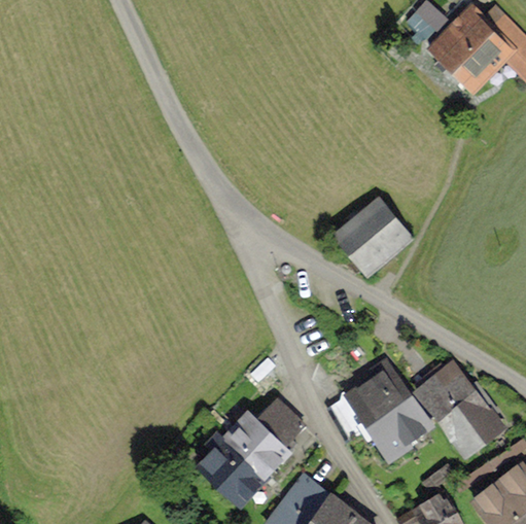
[(447,26),(424,6),(413,20),(435,39),(447,26)]
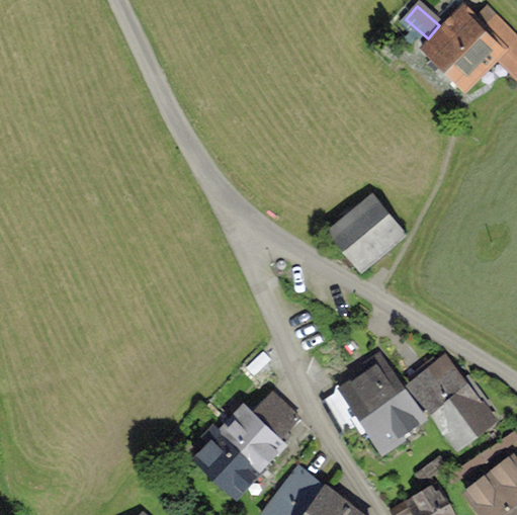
[(463,10),(418,58),(464,101),(495,69),(509,54),(477,22),(463,10)]
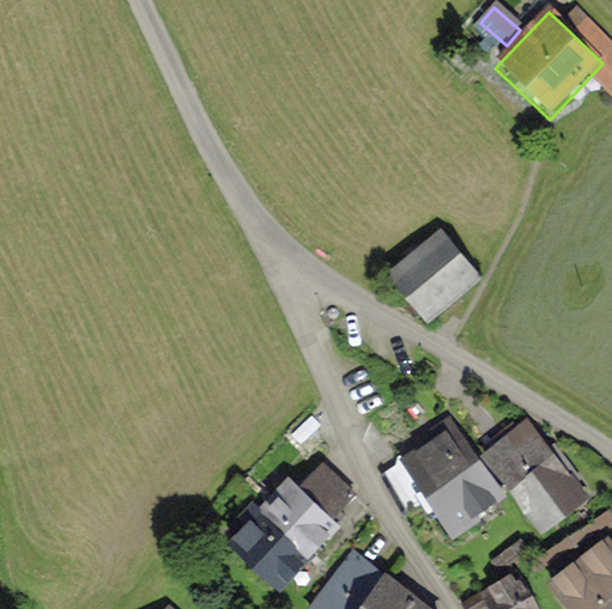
[(611,46),(577,13),(564,26),(603,64),(586,81),(611,105),(611,46)]
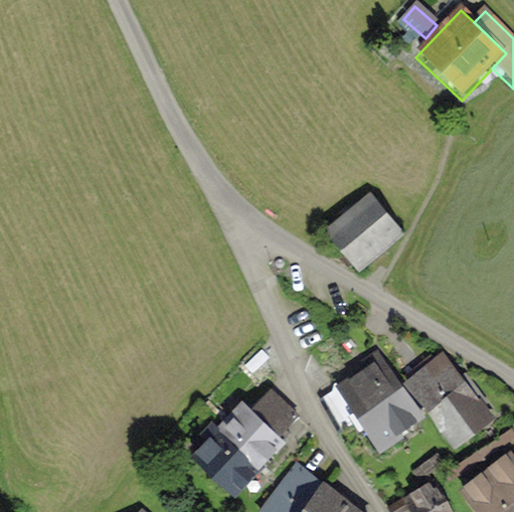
[(370,199),(325,237),(359,277),(404,239),(370,199)]
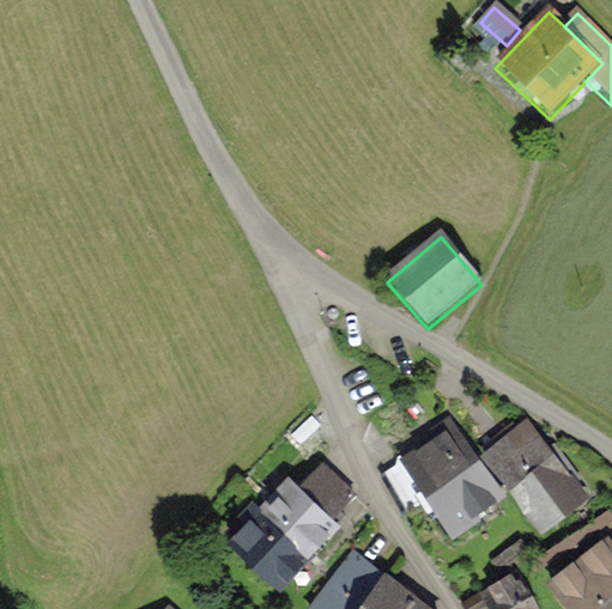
[(432,436),(397,458),(400,464),(385,474),(407,509),(425,498),(452,539),(488,516),(483,507),(502,494),(449,414),(428,427),(432,436)]
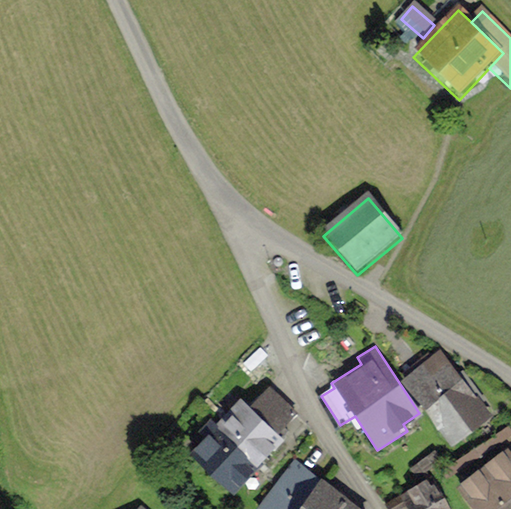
[(490,413),(440,349),(401,379),(451,444),(490,413)]
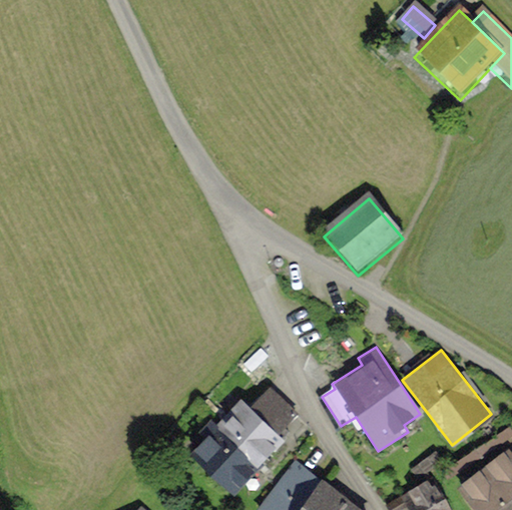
[(287,439),(280,432),(297,414),(268,387),(249,406),(239,397),(215,422),(260,466),(287,439)]
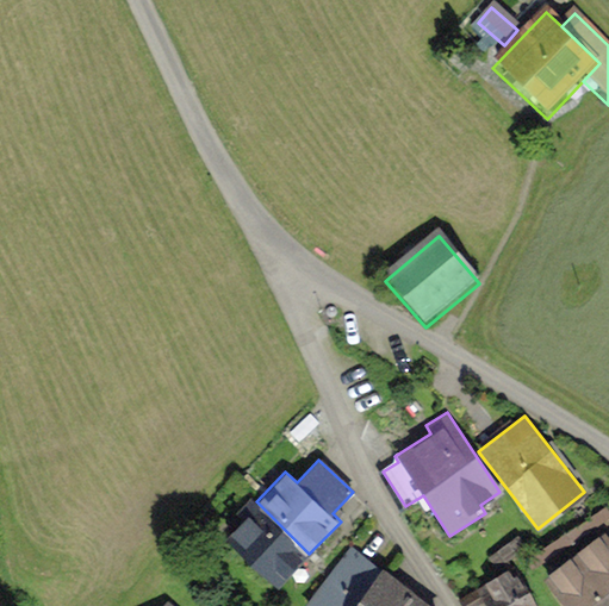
[(309,554),(256,501),(252,497),(235,512),(242,519),(227,535),(278,585),(309,554)]
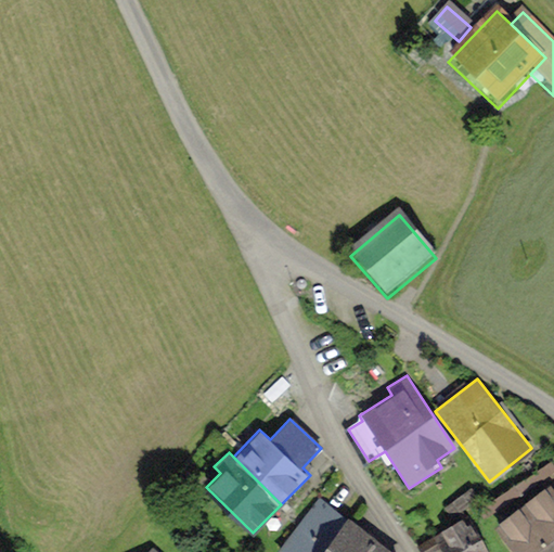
[(553,467),(549,461),(478,510),(486,520),(553,472),(553,467)]
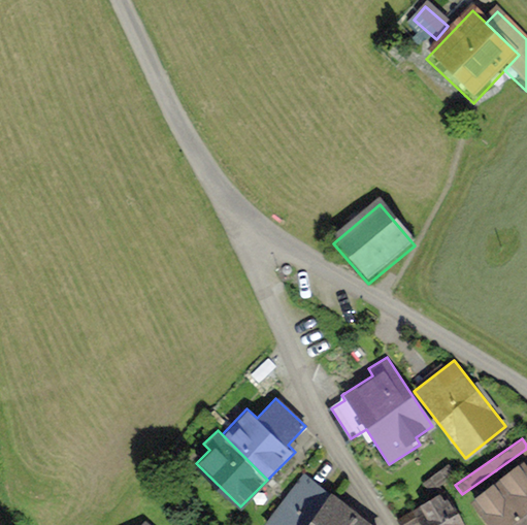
[(470,501),(488,524),(526,524),(526,465),(524,461),(470,501)]
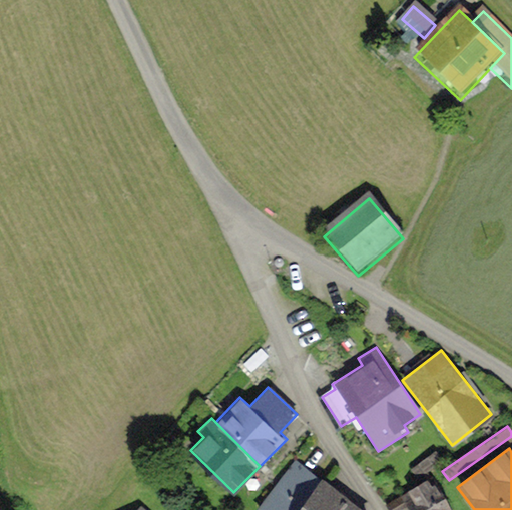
[(442,462),(435,452),(412,470),(419,480),(442,462)]
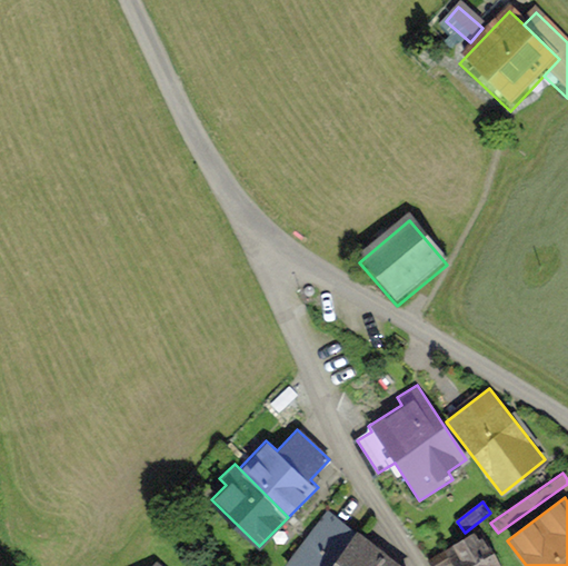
[(330,565),(356,533),(326,512),(287,565),(330,565)]
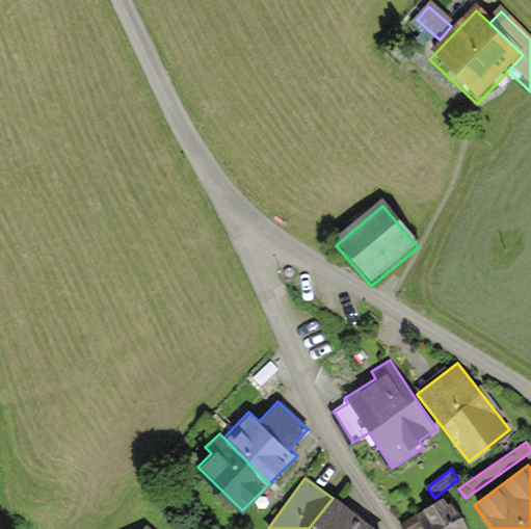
[(374,528),(333,498),(309,528),(374,528)]
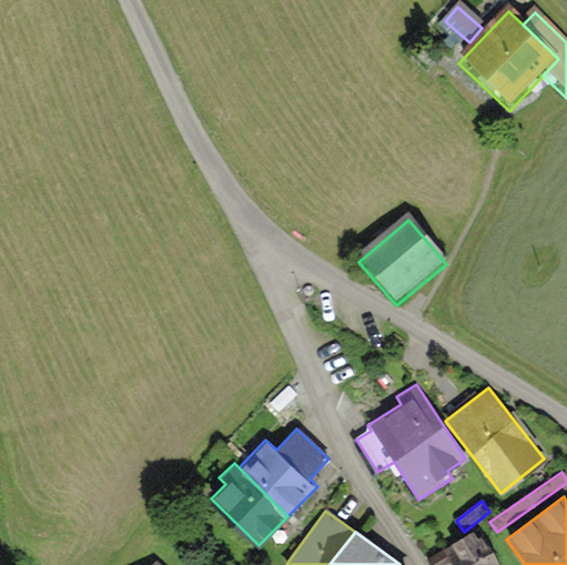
[(495,564),(478,532),(446,548),(454,564),(495,564)]
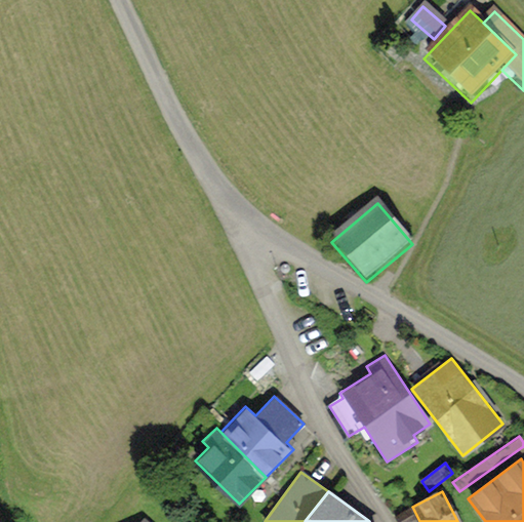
All buildings are outlined.
